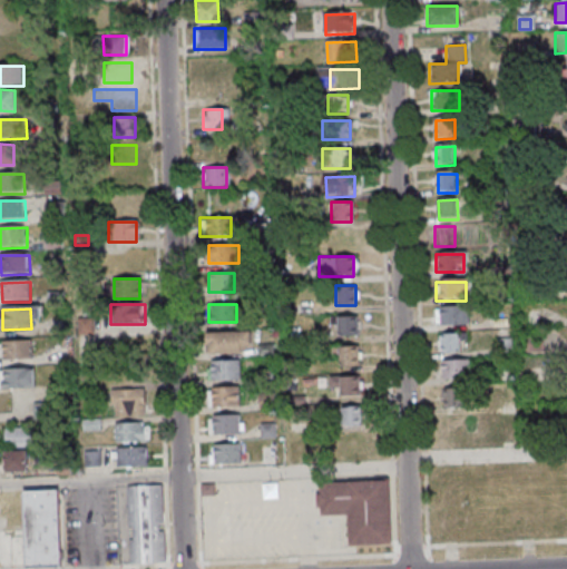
[(467,308),(436,308),(436,327),(467,327),(467,308)]
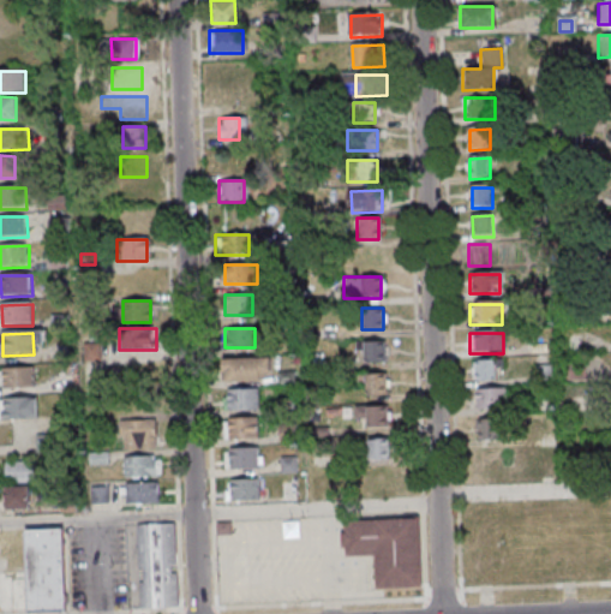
[(383,340),(360,340),(360,363),(383,363),(383,340)]
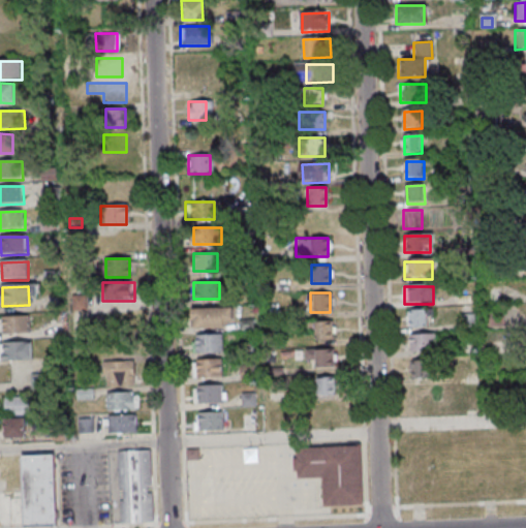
[(71,310),(84,310),(84,296),(71,296),(71,310)]
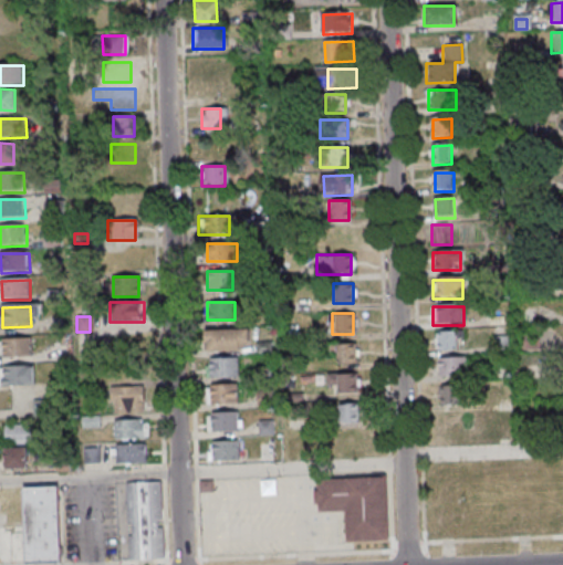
[(247,351),(247,330),(204,330),(204,351),(247,351)]
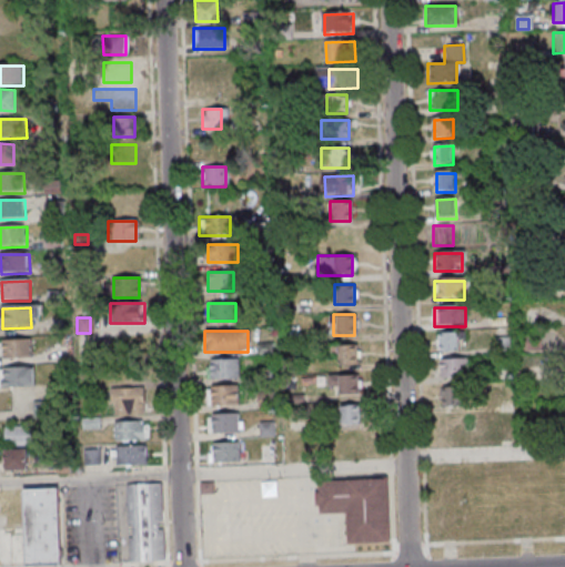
[(457,334),(436,334),(436,353),(457,353),(457,334)]
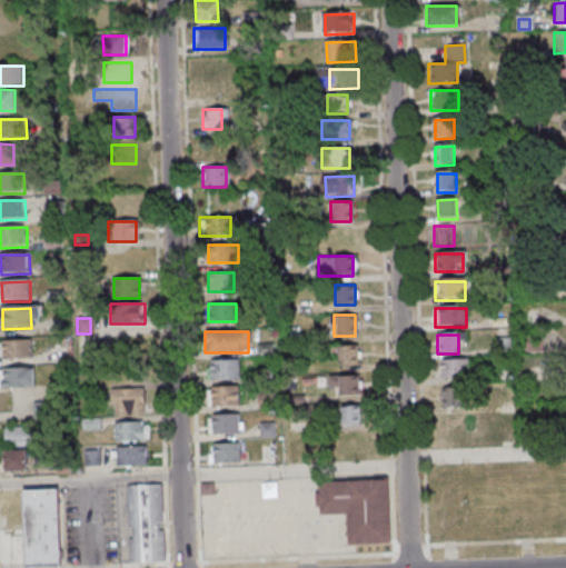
[(5,341),(33,341),(35,360),(6,361),(5,341)]
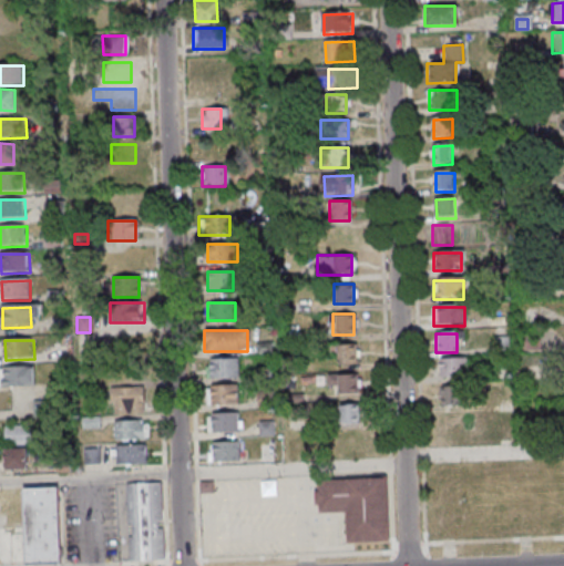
[(355,345),(330,345),(330,364),(355,364),(355,345)]
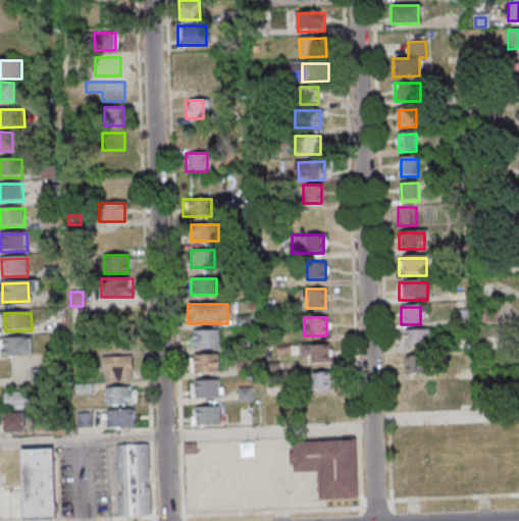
[(217,330),(189,330),(189,348),(217,348),(217,330)]
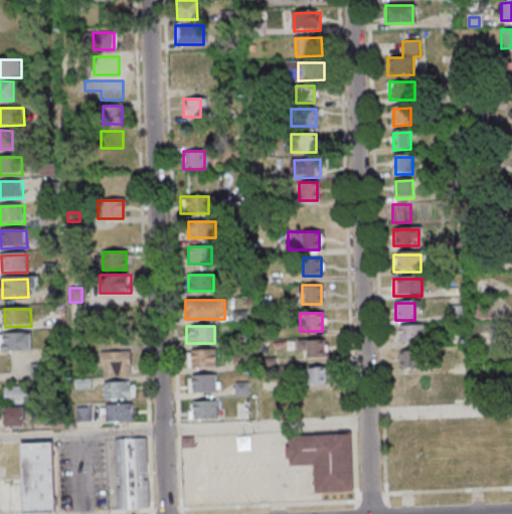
[(395,327),(395,344),(423,344),(423,327),(395,327)]
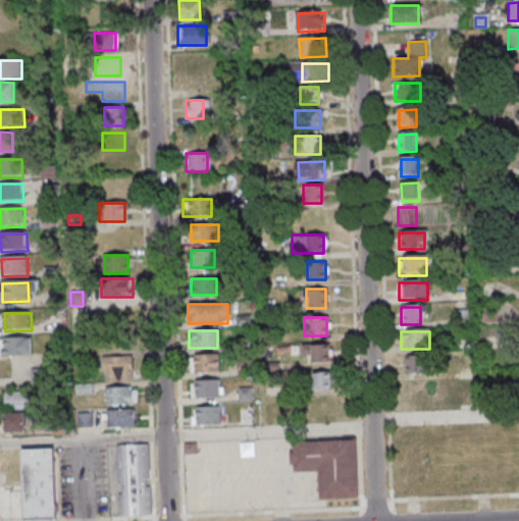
[(6,340),(32,339),(33,357),(6,358),(6,340)]
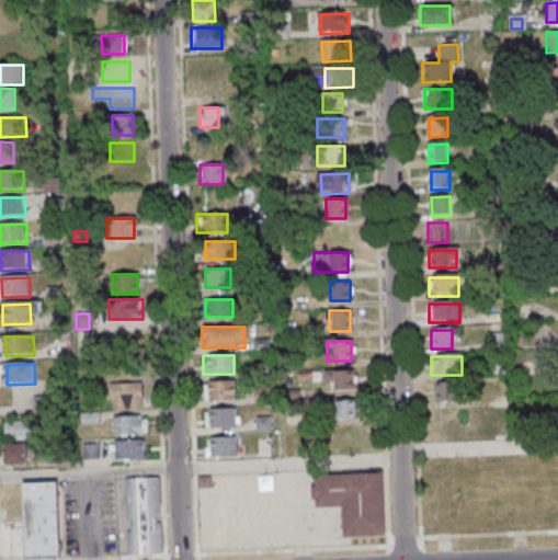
[(329,380),(333,380),(333,390),(353,390),(353,370),(329,370),(329,380)]
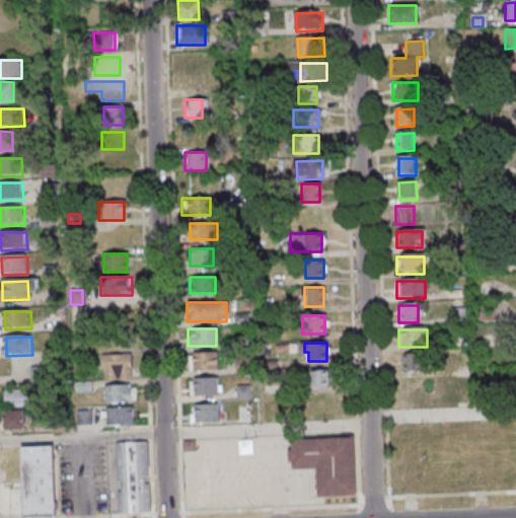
[(215,371),(215,353),(188,353),(188,371),(215,371)]
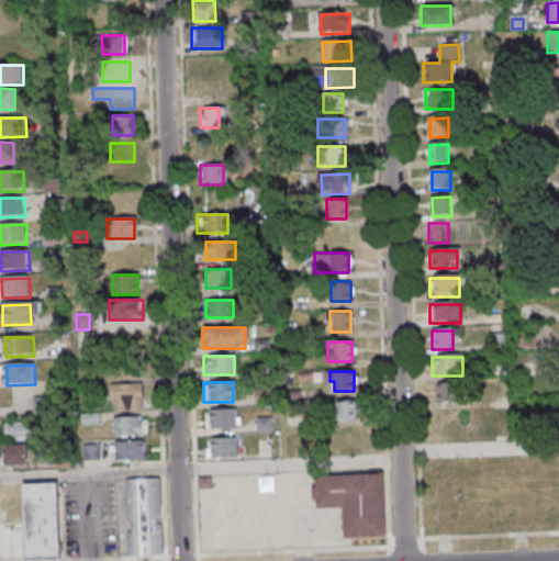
[(108,384),(108,411),(141,411),(141,384),(108,384)]
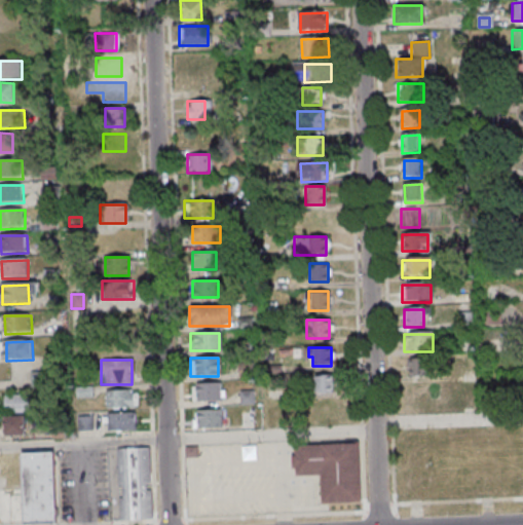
[(404,378),(426,378),(426,361),(404,361),(404,378)]
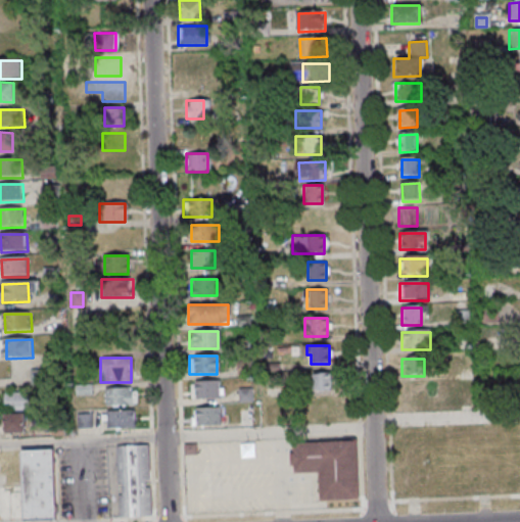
[(312,392),(330,392),(330,374),(312,374),(312,392)]
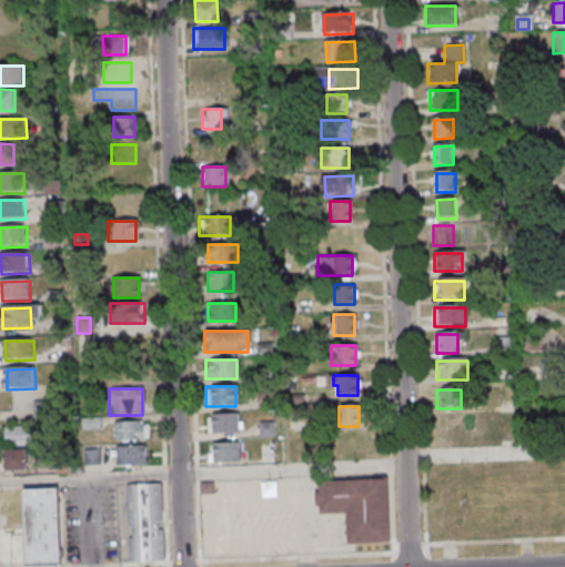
[(239,414),(207,414),(207,433),(239,433),(239,414)]
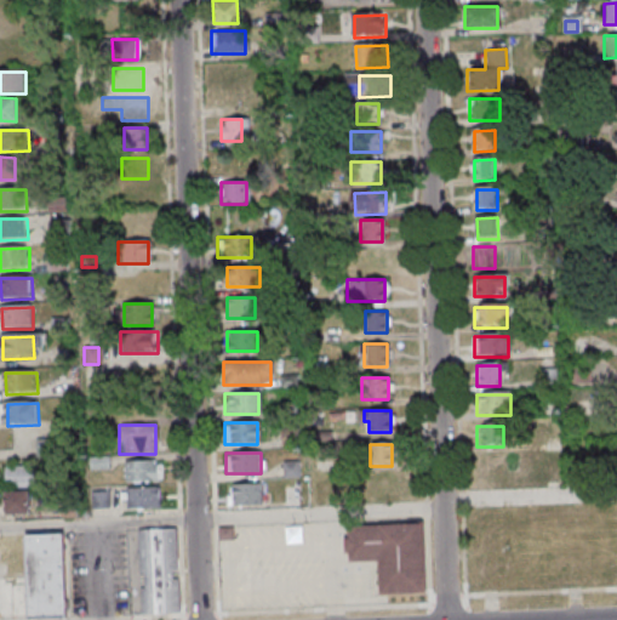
[(121,461),(121,482),(160,482),(160,461),(121,461)]
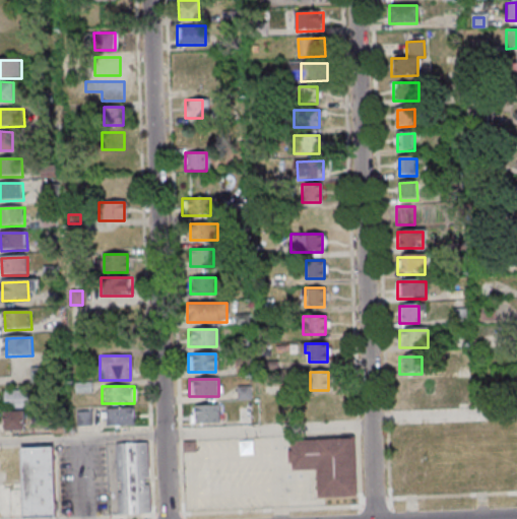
[(26,391),(2,391),(2,404),(26,404),(26,391)]
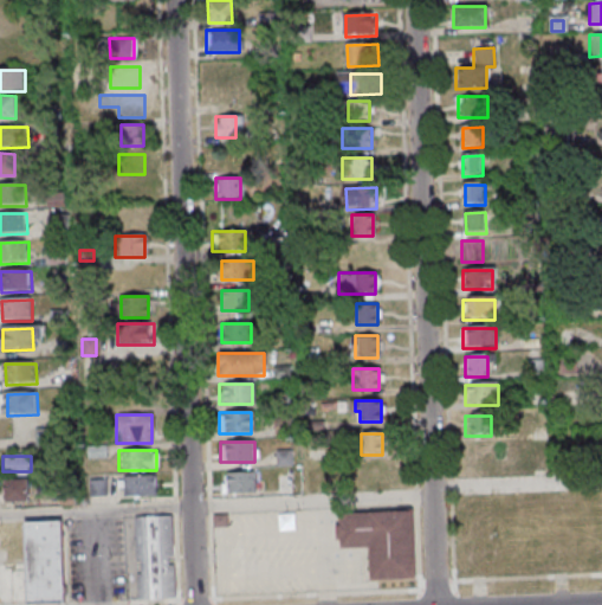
[(361,465),(361,487),(382,487),(382,465),(361,465)]
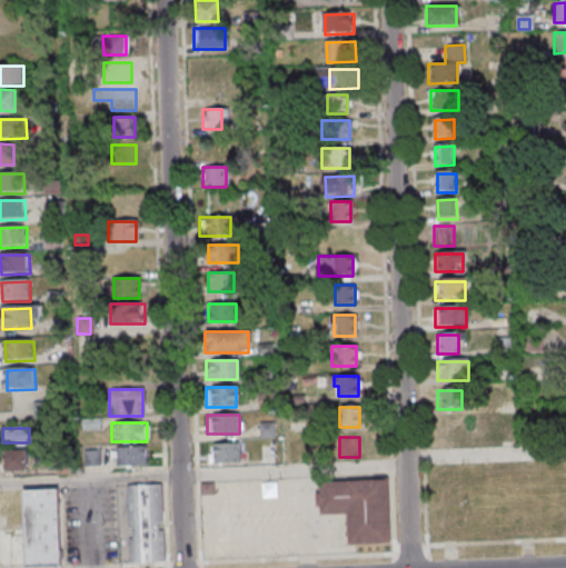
[(208,462),(237,462),(237,444),(208,444),(208,462)]
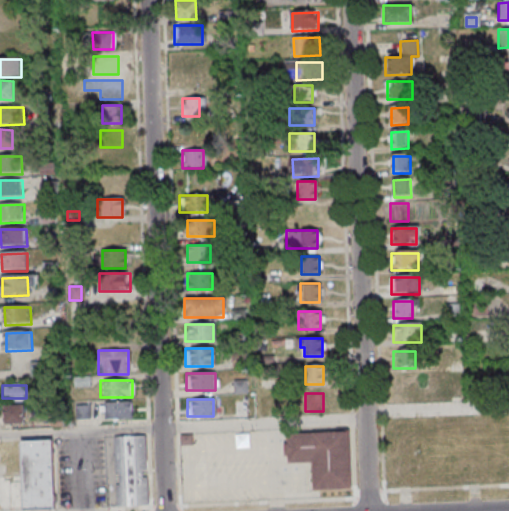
[(130,402),(99,402),(100,419),(131,419),(130,402)]
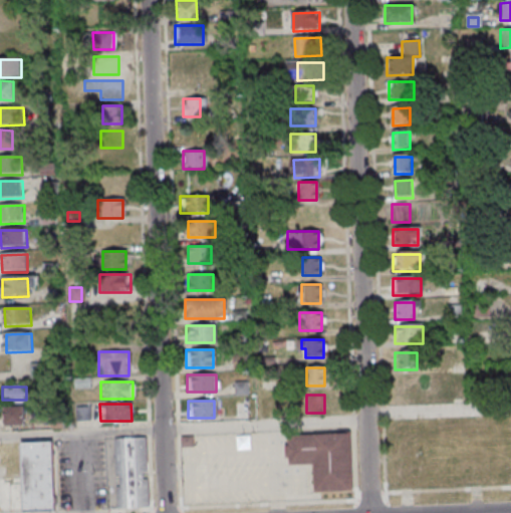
[(23,407),(2,407),(2,427),(23,427),(23,407)]
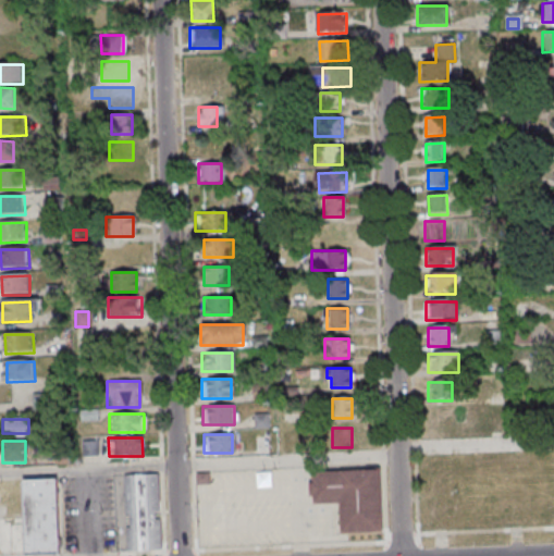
[(339,534),(378,533),(377,471),(308,472),(309,504),(339,504),(339,534)]
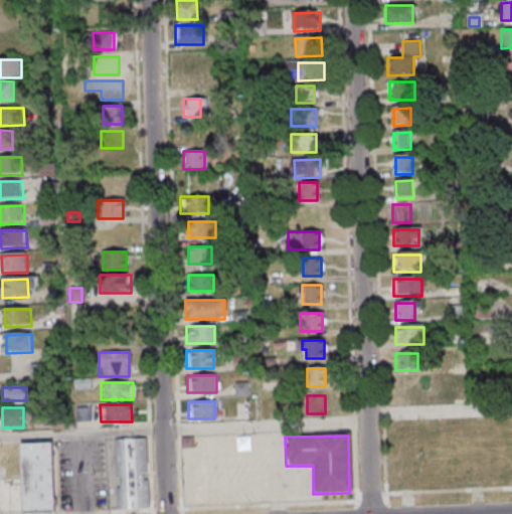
[(114,510),(147,509),(146,439),(113,439),(114,510)]
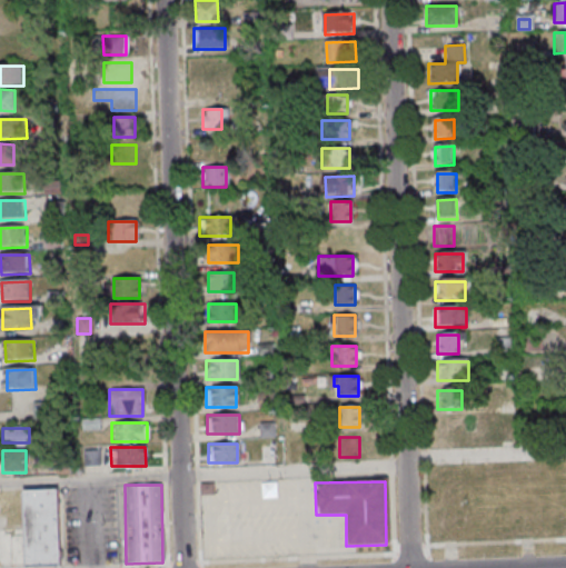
[(59,489),(21,489),(22,567),(59,567),(59,489)]
